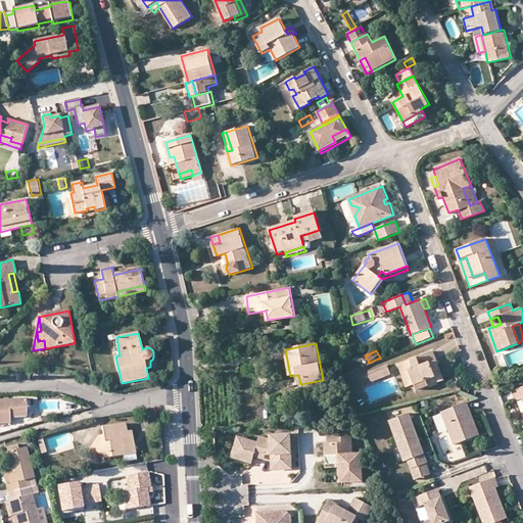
[(417,390),(429,386),(427,380),(436,377),(430,362),(436,360),(433,350),(397,365),(407,386),(414,384),(417,390)]
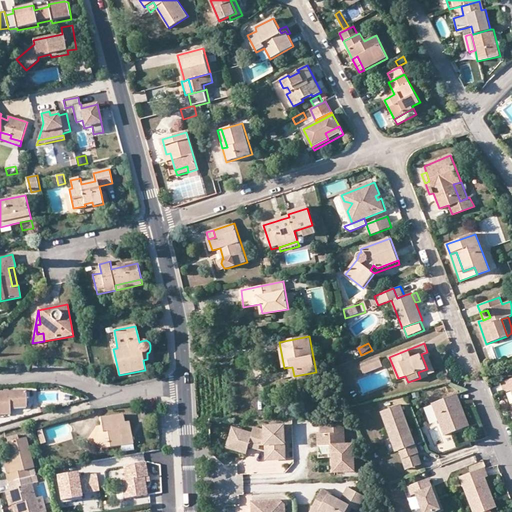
[(434,372),(427,352),(421,354),(427,369),(418,372),(420,378),(434,372)]
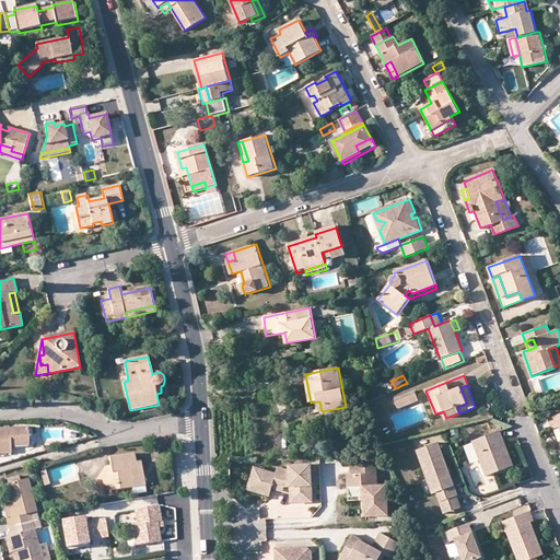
[(419,400),(417,394),(396,401),(398,409),(419,400)]
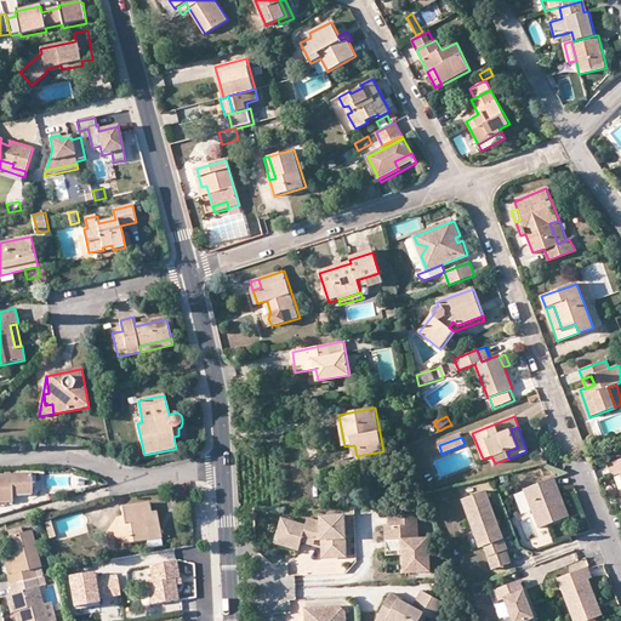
[(385,457),(383,451),(357,456),(358,462),(385,457)]
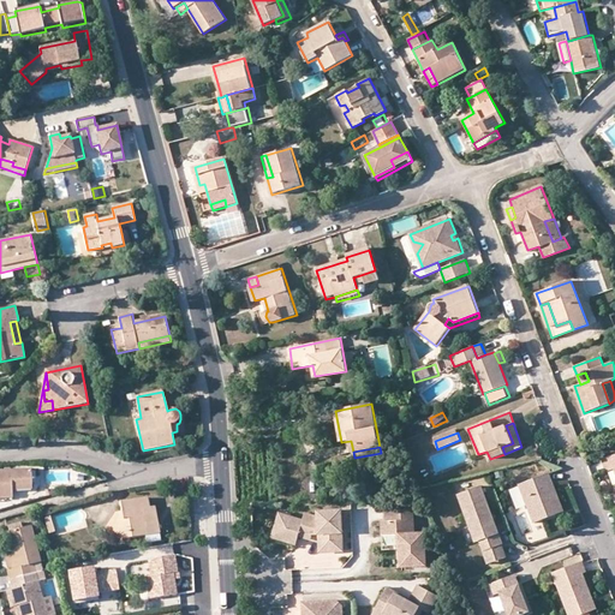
[(614,454),(602,459),(607,473),(614,471),(614,454)]
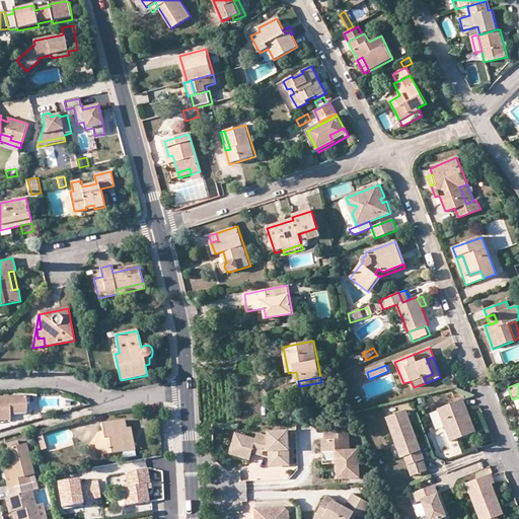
[(10,411),(27,410),(26,397),(0,398),(0,420),(11,420),(11,414),(10,411)]
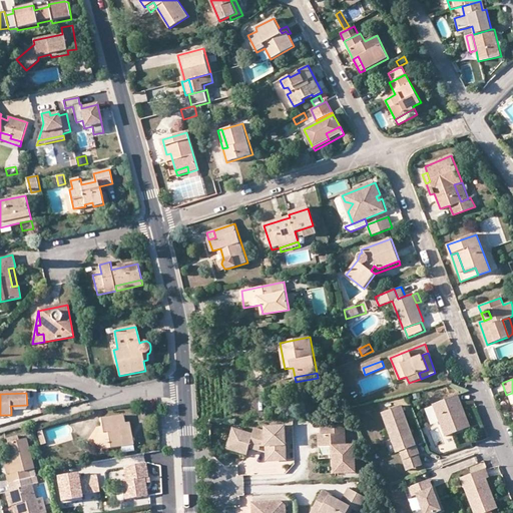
[(470,427),(462,407),(460,408),(458,403),(460,402),(457,395),(433,404),(445,436),(470,427)]
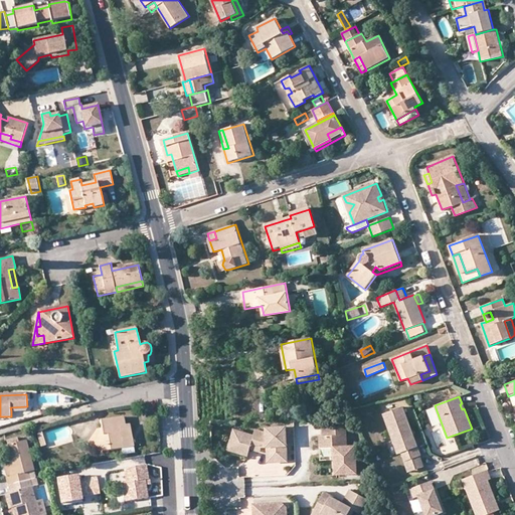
[(384,416),(395,447),(398,445),(402,455),(405,464),(421,458),(422,457),(404,408),(384,416)]
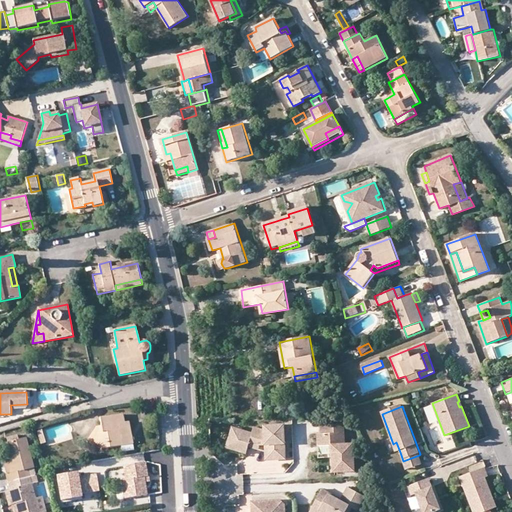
[(123,447),(134,445),(130,422),(125,422),(124,414),(101,418),(102,426),(96,427),(88,442),(101,451),(123,447)]
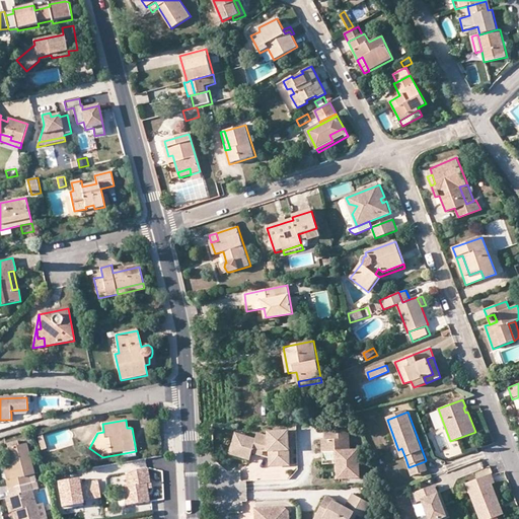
[(348,429),(325,430),(325,438),(321,438),(322,450),(336,450),(338,478),(359,476),(358,449),(349,449),(348,429)]
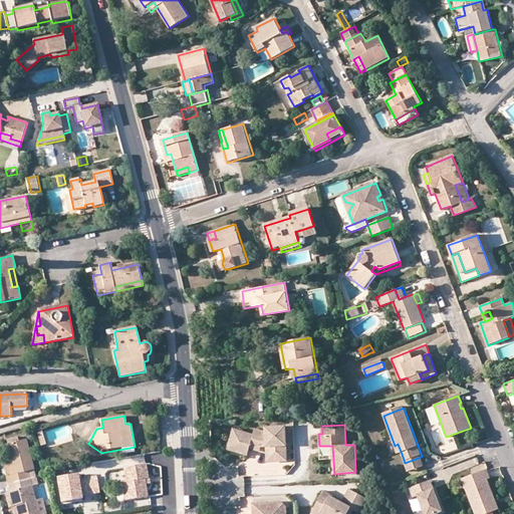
[(230,445),(250,451),(260,453),(262,449),(267,449),(267,455),(267,464),(287,463),(286,429),(266,430),(266,434),(255,431),(254,437),(234,432),(230,445)]
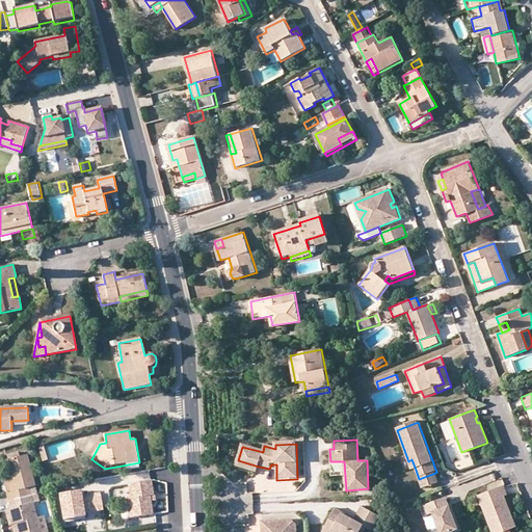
[(455,444),(446,448),(452,464),(461,461),(455,444)]
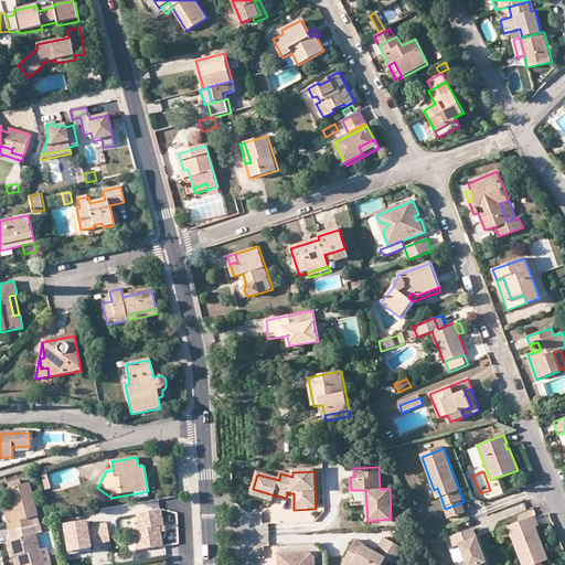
[(17,522),(10,524),(8,524),(10,533),(32,528),(30,519),(39,516),(30,483),(23,486),(22,479),(9,482),(11,489),(8,490),(13,509),(17,522)]
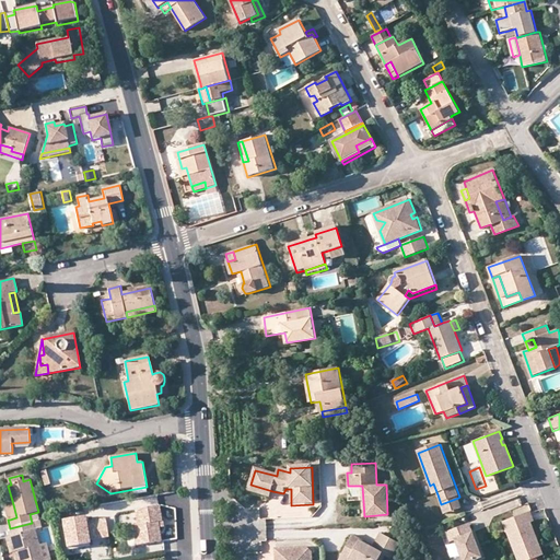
[(270,499),(272,491),(251,485),(248,492),(270,499)]
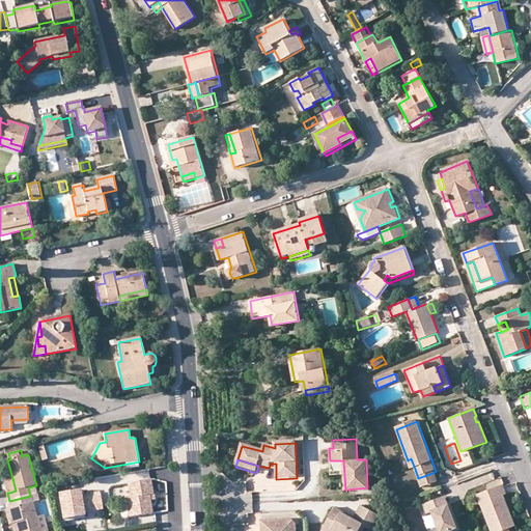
[(439,482),(435,472),(418,478),(422,488),(439,482)]
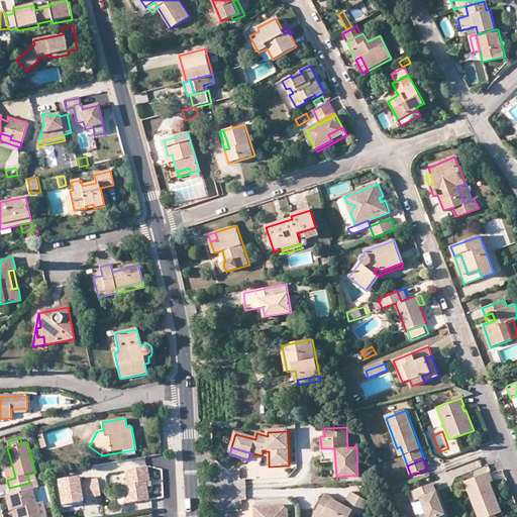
[(6,468),(9,480),(15,478),(12,466),(6,468)]
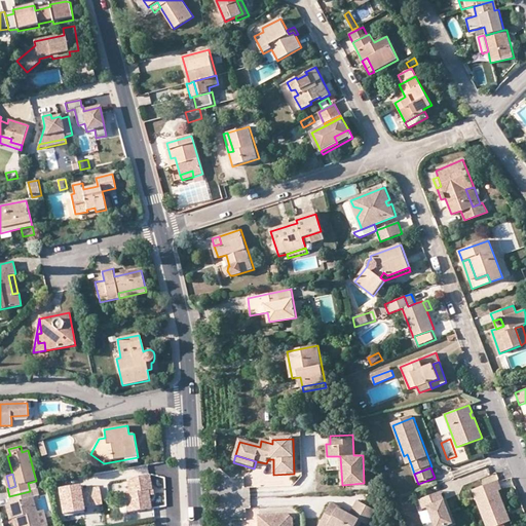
[(88,479),(89,485),(105,482),(104,476),(88,479)]
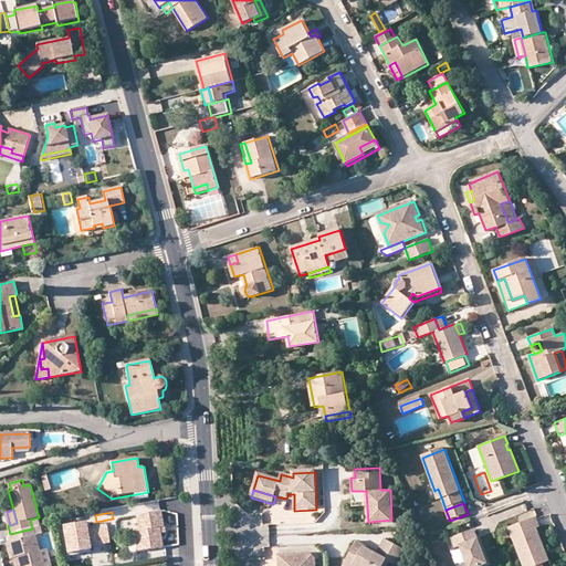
[(135,532),(138,552),(163,547),(160,534),(159,528),(165,527),(161,512),(137,515),(139,531),(135,532)]
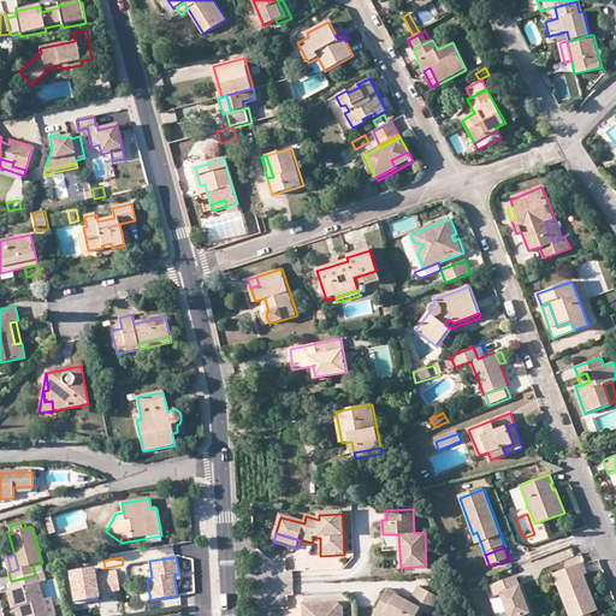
[(586,615),(592,614),(594,612),(587,593),(591,591),(586,576),(588,575),(585,563),(555,575),(569,615),(586,615)]
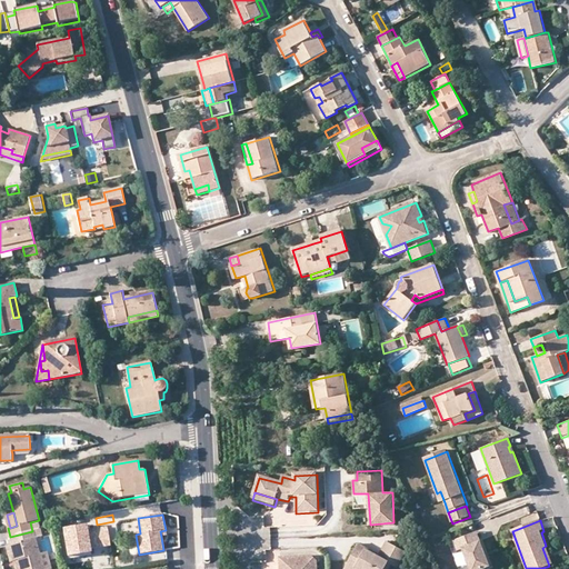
[(113,521),(97,525),(98,535),(118,531),(116,521),(113,521)]
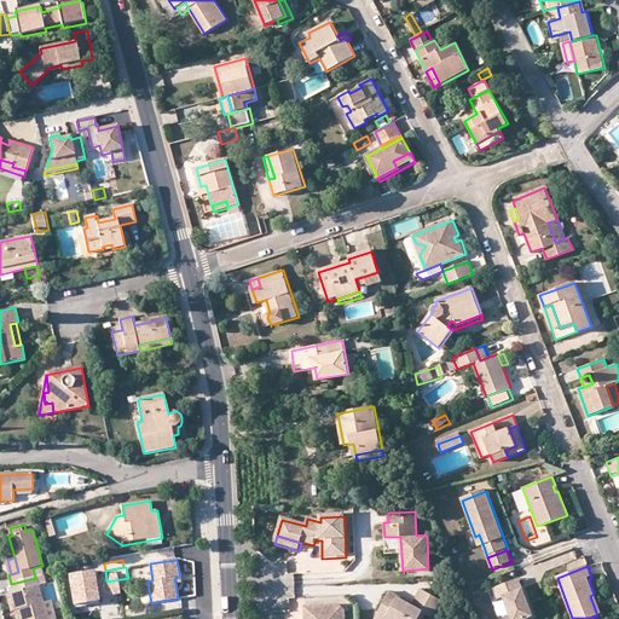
[(21,611),(22,618),(47,618),(38,578),(35,578),(11,584),(13,593),(7,595),(12,613),(16,612),(21,611)]
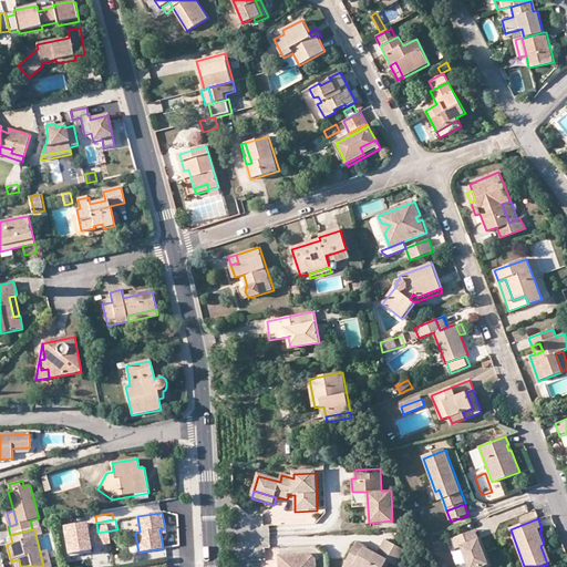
[(475,532),(468,534),(472,544),(480,542),(475,532)]
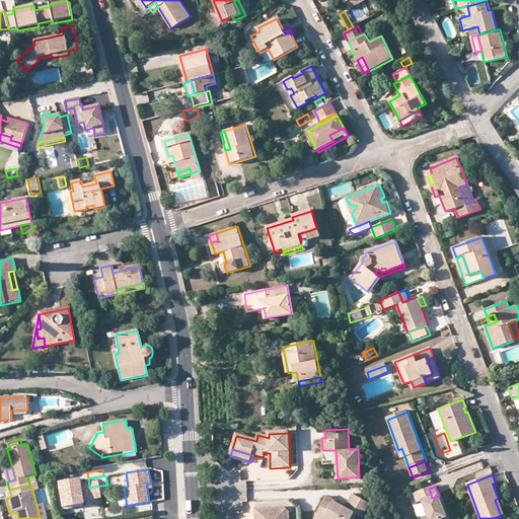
[(121,507),(127,506),(124,488),(117,489),(121,507)]
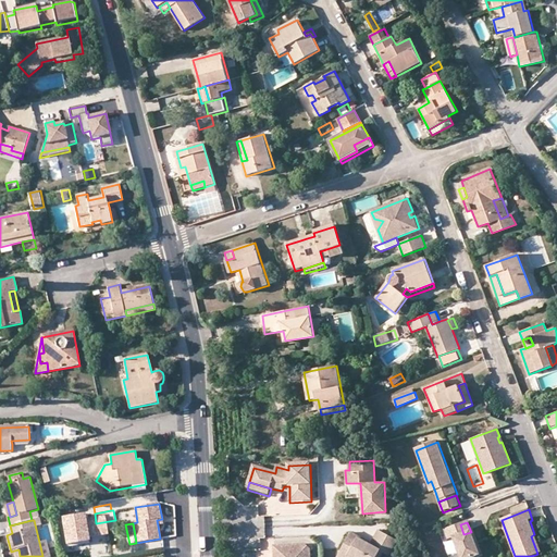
[(463,534),(460,524),(445,531),(448,541),(454,539),(460,556),(477,556),(480,556),(471,532),(463,534)]
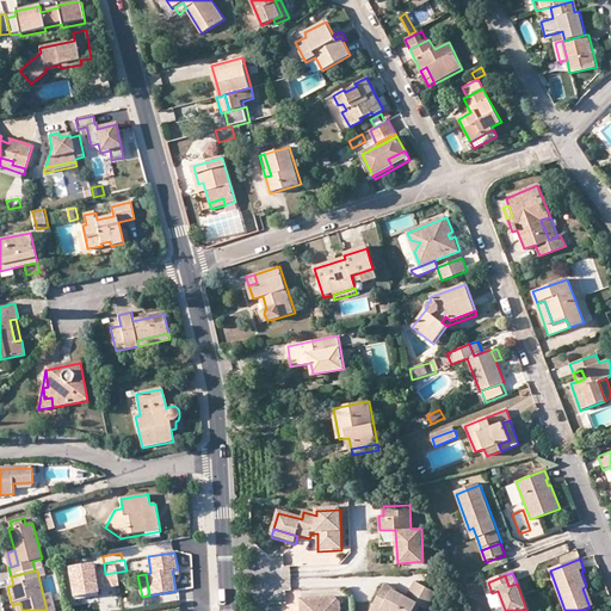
[(417,610),(420,606),(426,609),(434,592),(414,581),(407,597),(406,598),(392,591),(393,590),(383,585),(374,605),(384,610),(417,610)]
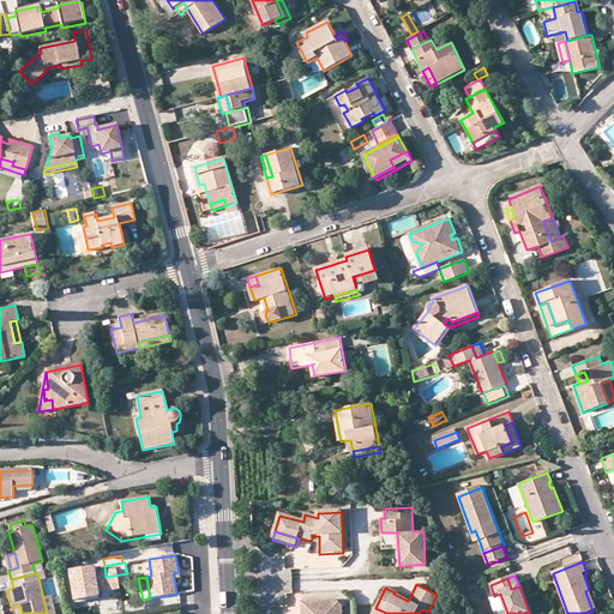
[(597,609),(589,589),(585,591),(593,611),(597,609)]
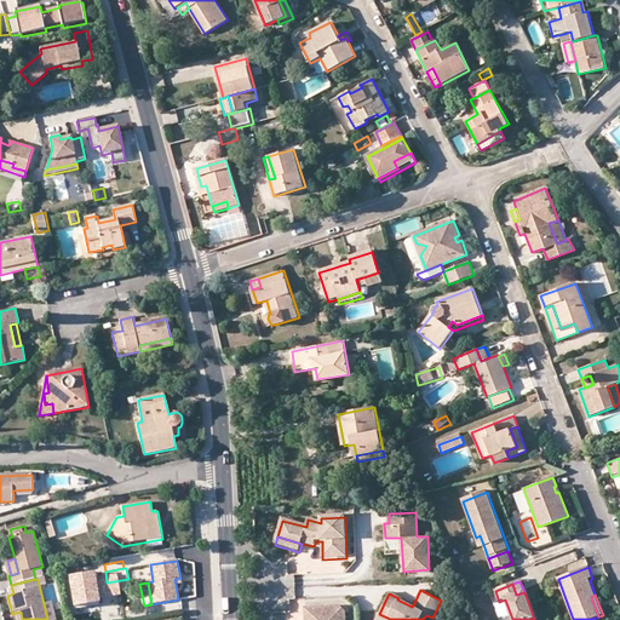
[(313,619),(345,619),(346,610),(340,606),(306,607),(306,619),(313,619)]
